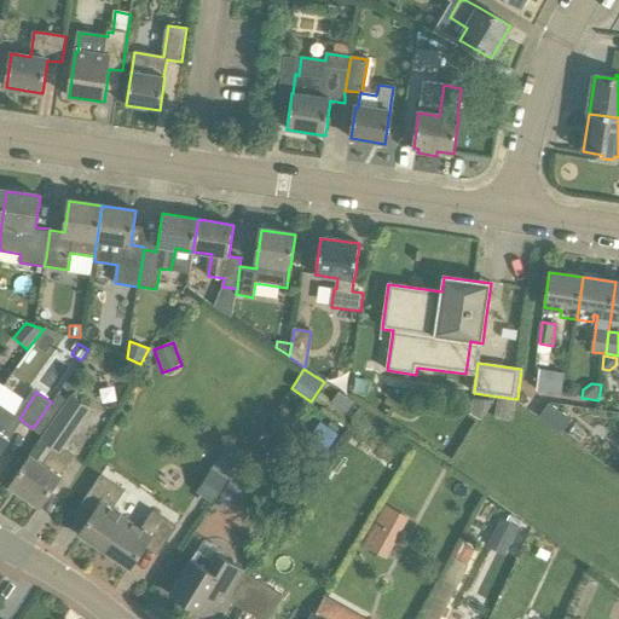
[(353,404),(339,393),(330,403),(346,414),(353,404)]
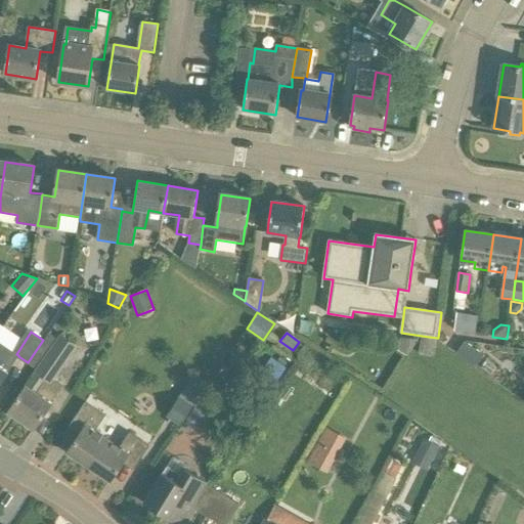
[(61,336),(28,385),(9,411),(34,430),(64,386),(55,380),(78,346),(61,336)]
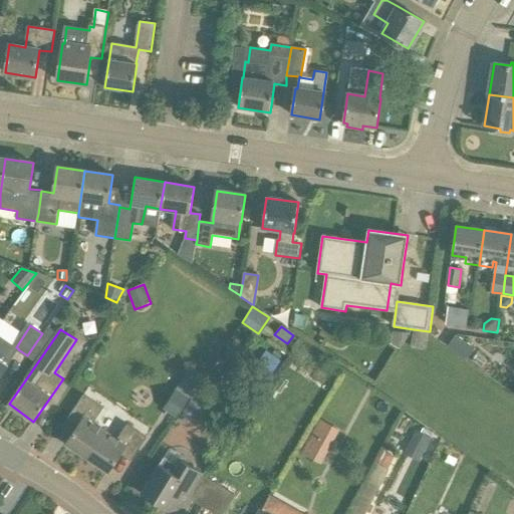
[(426,349),(429,331),(414,329),(411,347),(426,349)]
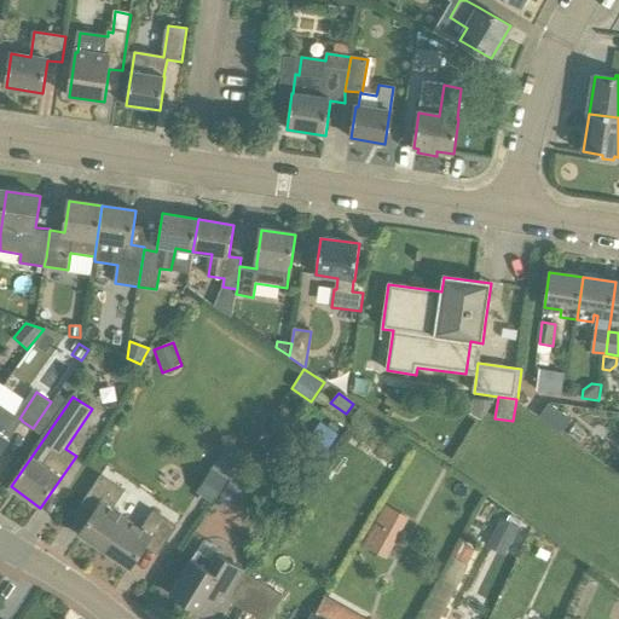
[(481,421),(493,401),(473,399),(470,415),(481,421)]
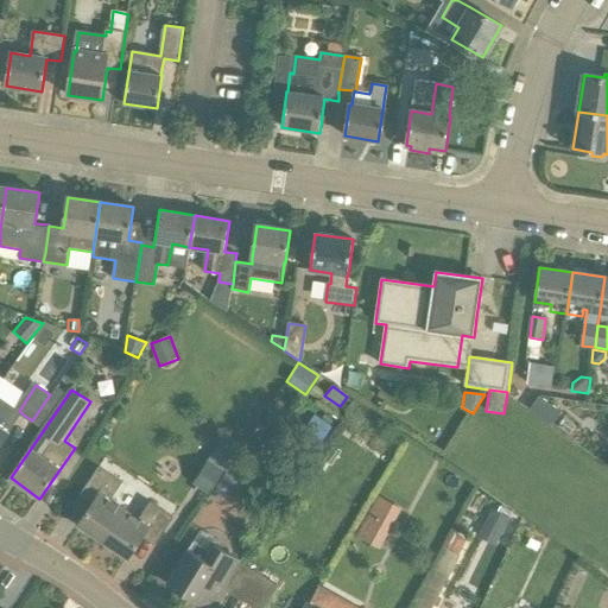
[(0,443),(21,413),(21,412),(19,411),(0,397),(0,443)]
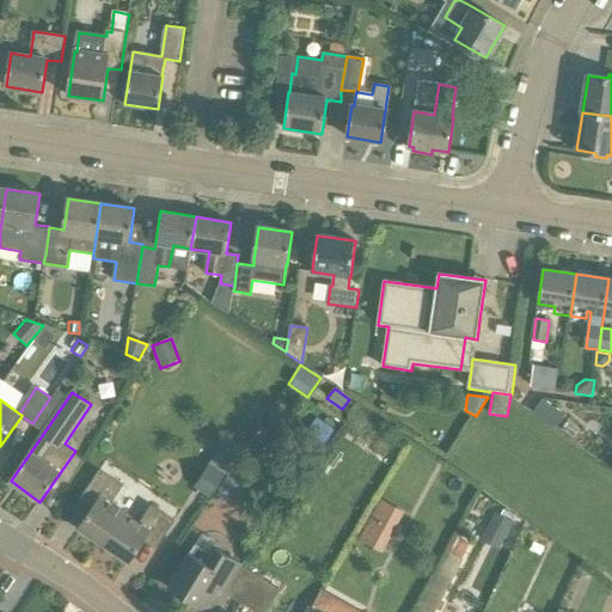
[(558,429),(568,415),(545,399),(536,414),(558,429)]
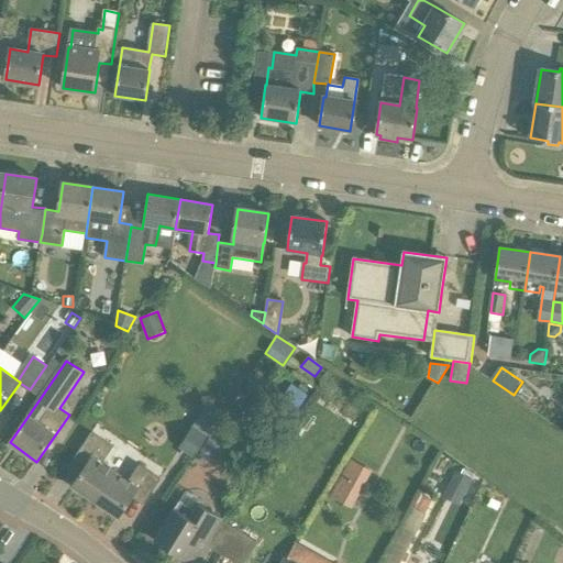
[(308,396),(291,384),(277,405),(293,417),(308,396)]
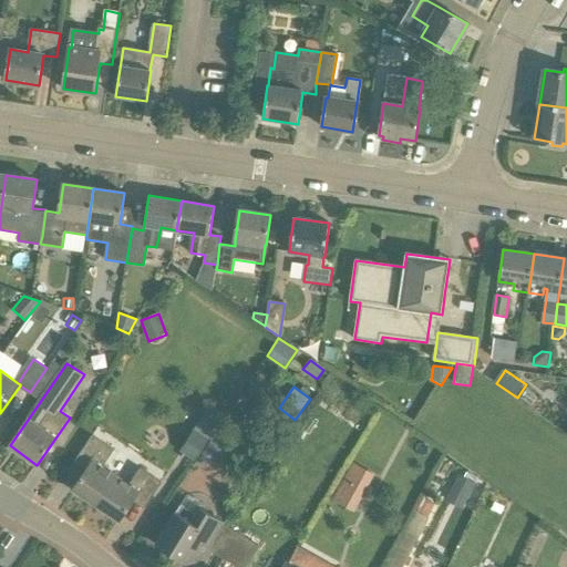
[(206,418),(183,452),(196,461),(219,426),(206,418)]
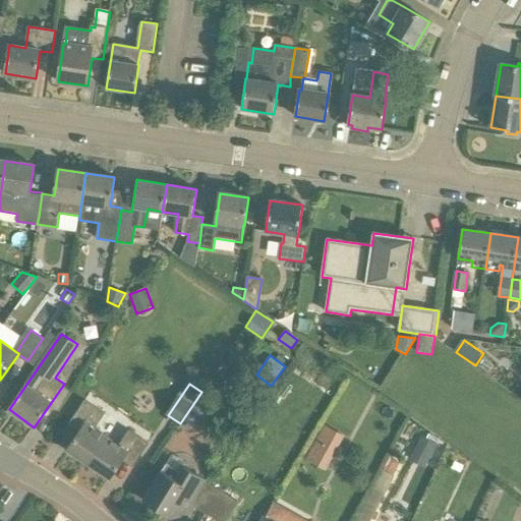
[(67,450),(89,464),(107,437),(95,429),(105,414),(84,400),(68,424),(79,431),(67,450)]
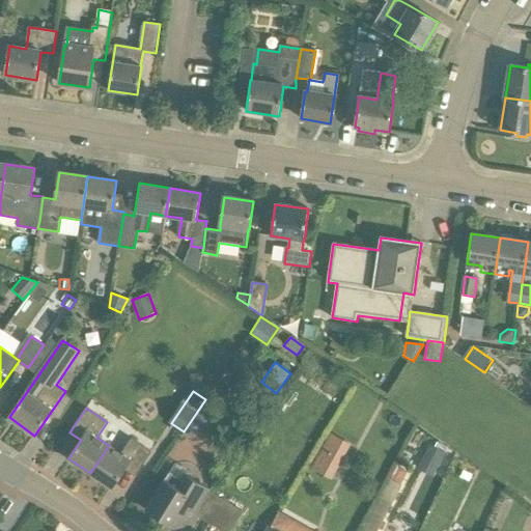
[(211,419),(199,412),(188,428),(199,436),(211,419)]
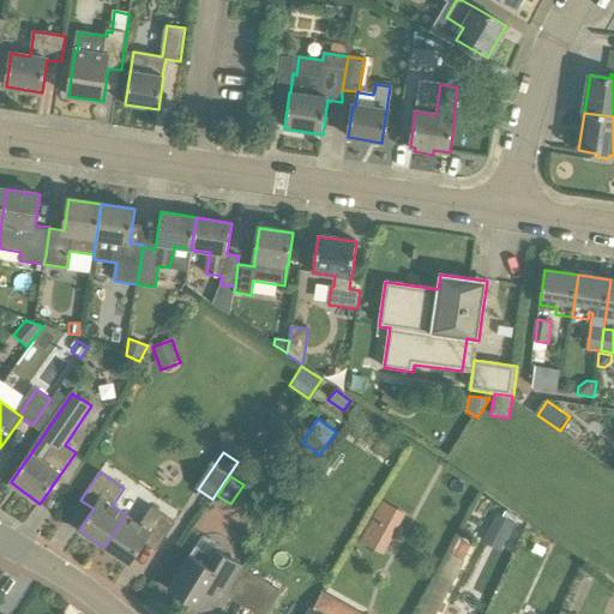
[(126,515),(104,547),(130,564),(144,542),(157,551),(176,523),(152,507),(140,524),(126,515)]
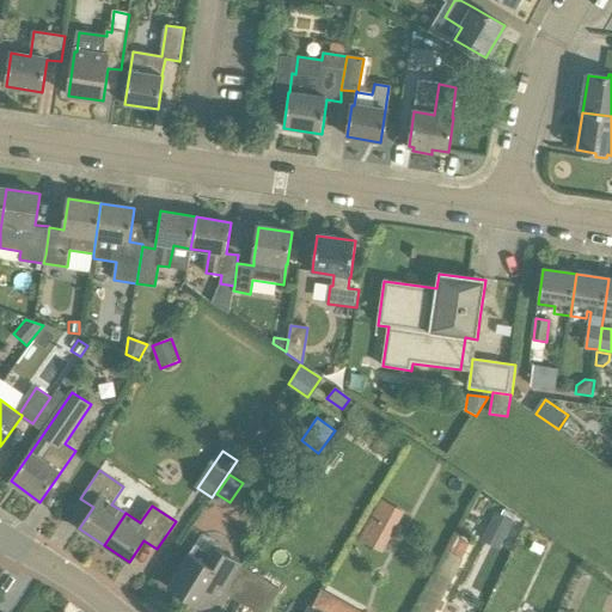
[(372,513),(359,538),(383,551),(397,527),(372,513)]
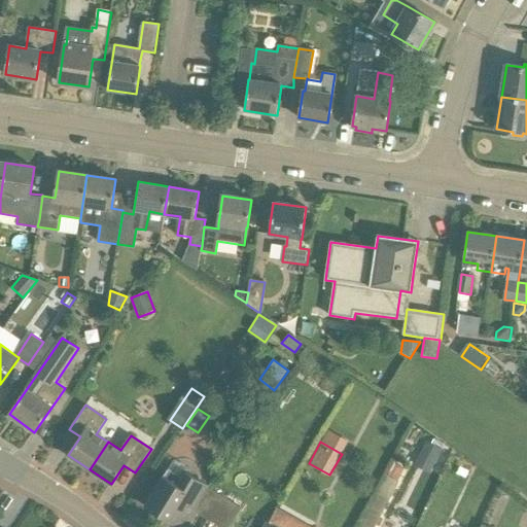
[(426,442),(418,457),(434,465),(443,450),(426,442)]
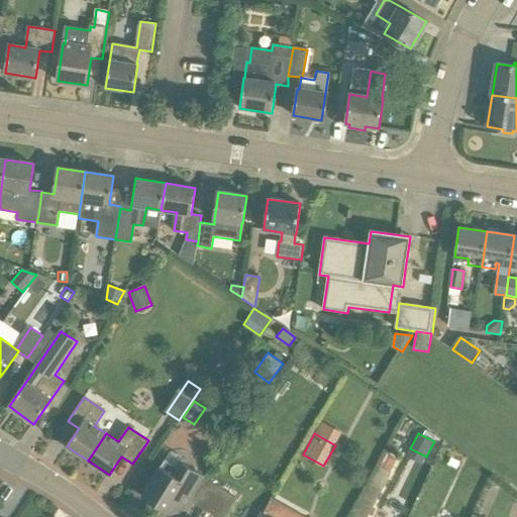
[(184,509),(189,500),(203,478),(204,475),(184,462),(180,468),(166,458),(143,496),(167,510),(172,502),(184,509)]
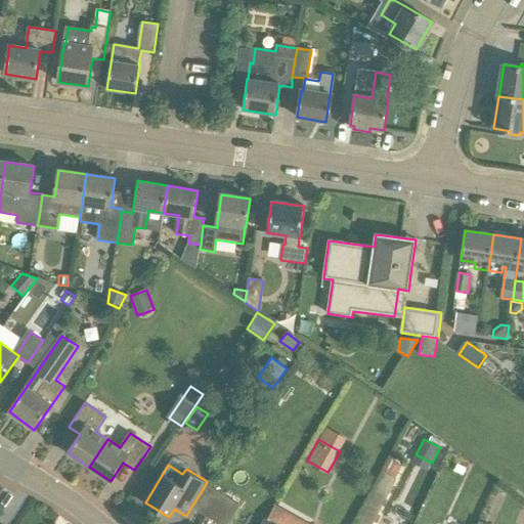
[(356,523),(373,523),(397,478),(385,472),(356,523)]
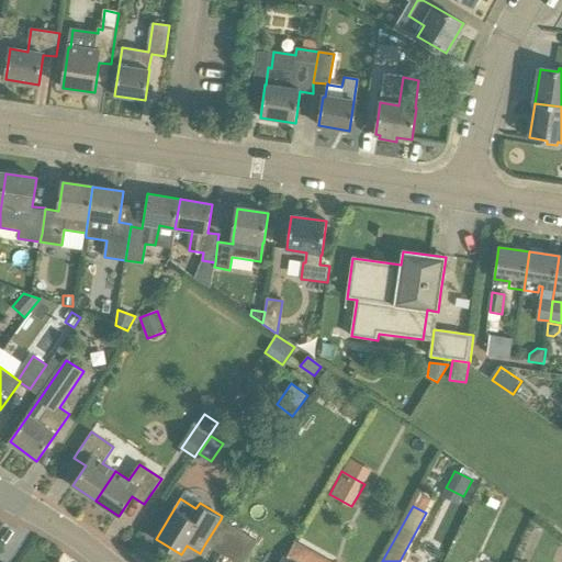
[(244,561),(257,541),(221,519),(205,543),(234,561),(244,561)]
